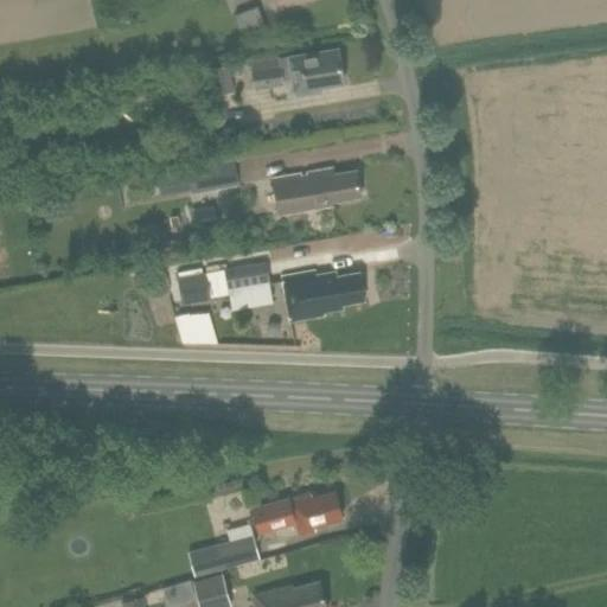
[(263,23),(257,6),(235,14),(241,31),(263,23)]
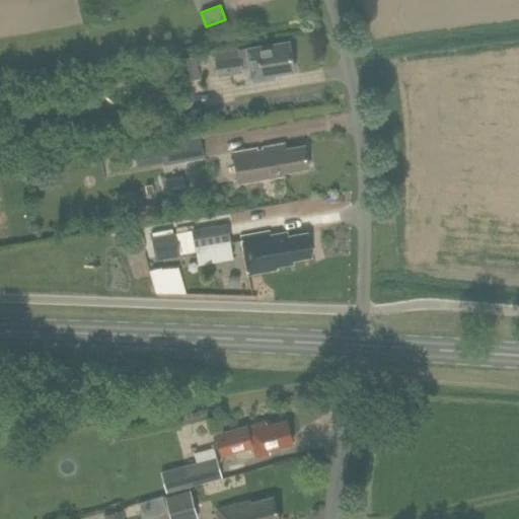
[(293,71),(288,41),(214,53),(218,75),(242,71),(241,64),(248,63),(251,81),(271,78),(270,75),(293,71)]
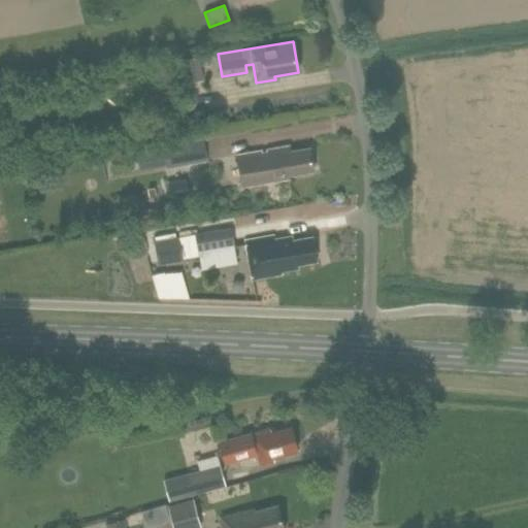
[(184,59),(188,83),(203,79),(199,57),(184,59)]
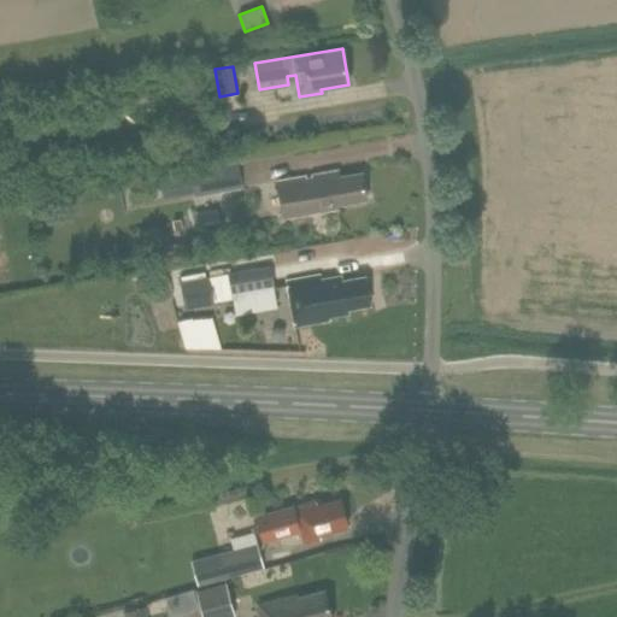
[(242,188),(238,162),(160,176),(164,193),(177,191),(178,194),(193,192),(194,197),(242,188)]
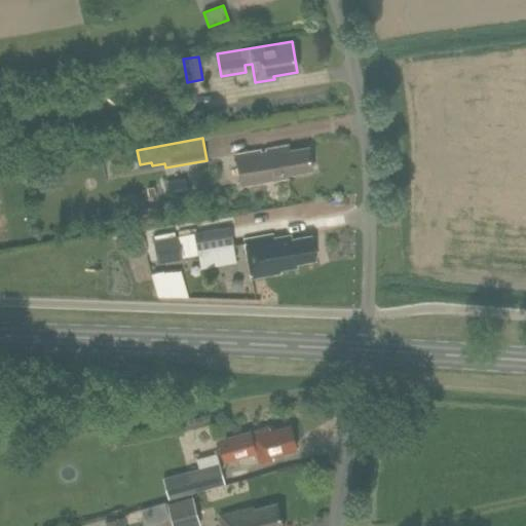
[(289,150),(288,146),(236,155),(240,184),(271,180),(289,177),(289,174),(313,171),(308,147),(289,150)]
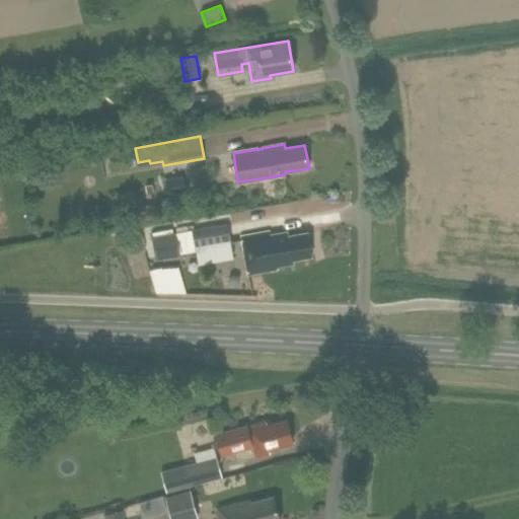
[(227,222),(192,228),(195,245),(230,239),(228,225),(227,222)]
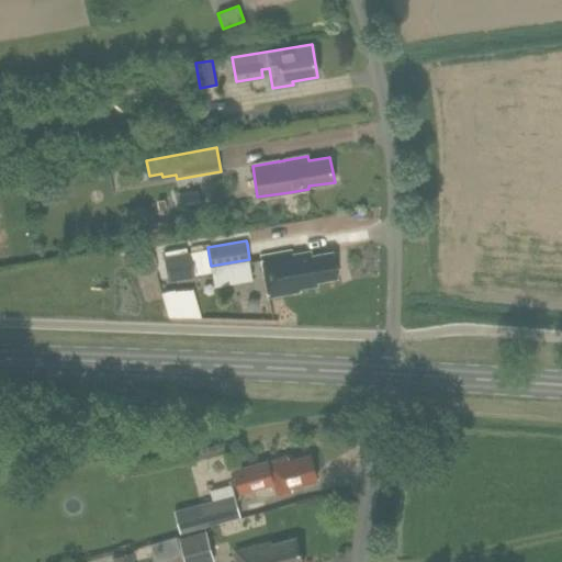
[(165,256),(169,281),(194,277),(190,251),(165,256)]
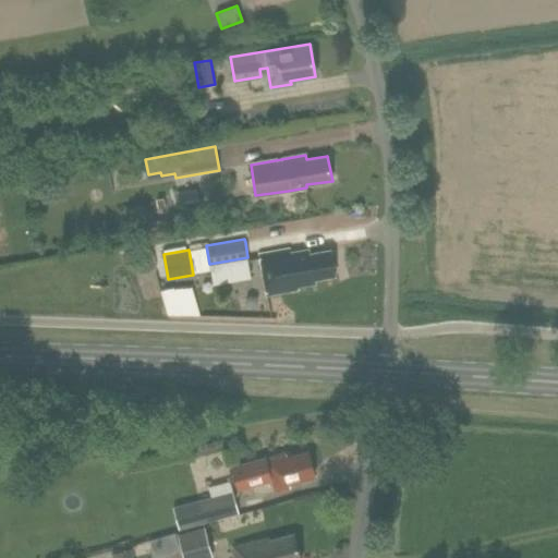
[(289,254),(288,250),(261,254),(267,293),(291,289),(291,286),(314,281),(314,278),(335,274),(330,251),(308,254),(308,251),(289,254)]
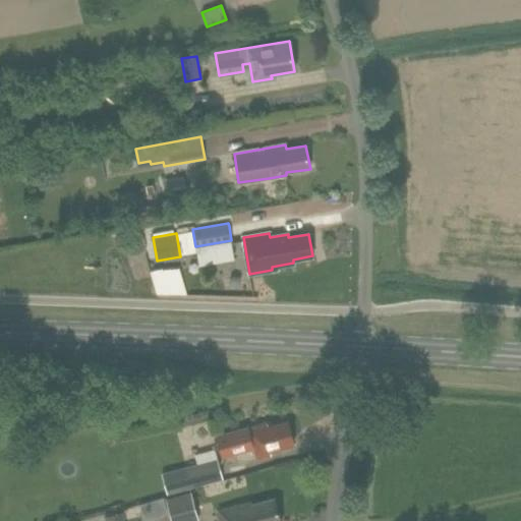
[(267,425),(267,424),(266,421),(217,433),(223,456),(253,447),(256,458),(270,455),(269,451),(293,445),(286,421),(267,425)]
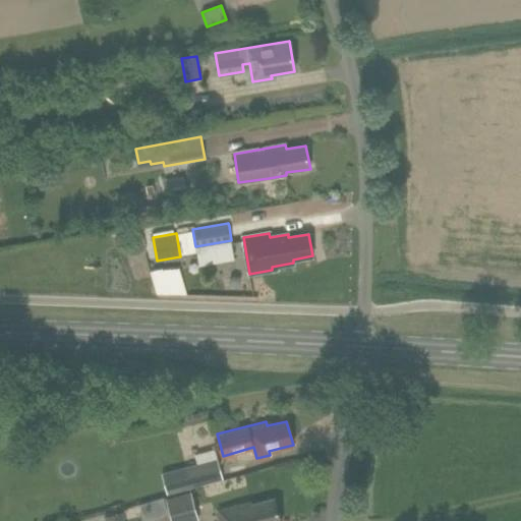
[(223,479),(218,458),(161,472),(167,495),(223,479)]
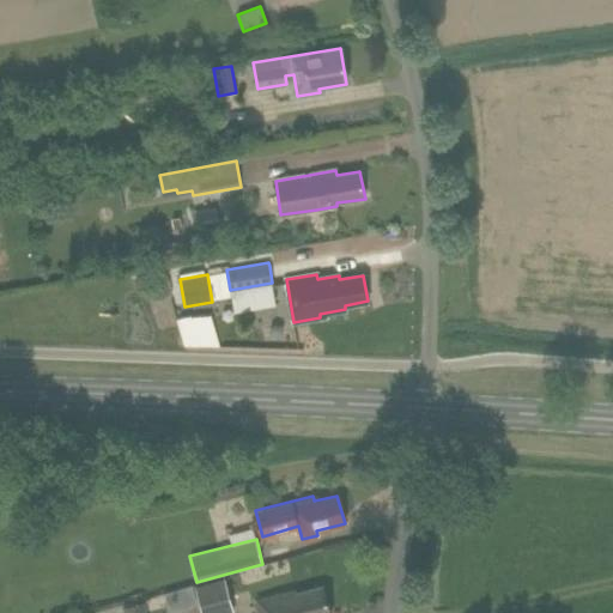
[(194,587),(201,612),(234,612),(224,578),(194,587)]
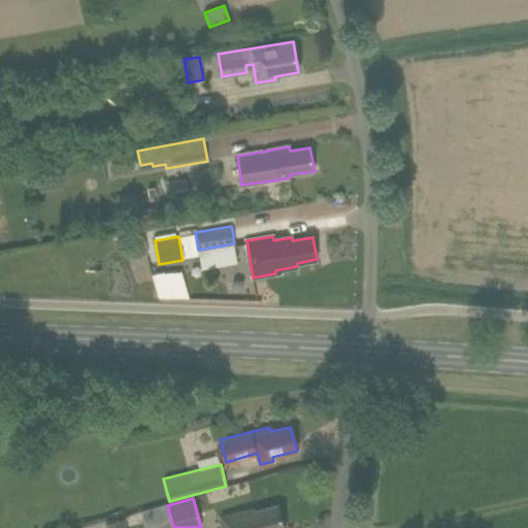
[(221,517),(224,527),(283,527),(277,505),(254,512),(253,508),(221,517)]
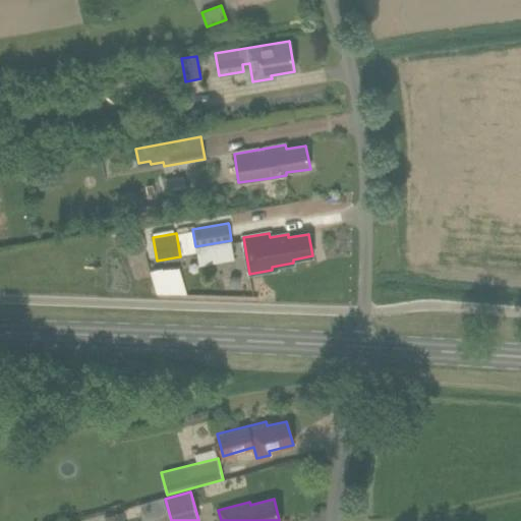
[(104,516),(105,520),(124,520),(122,511),(104,516)]
